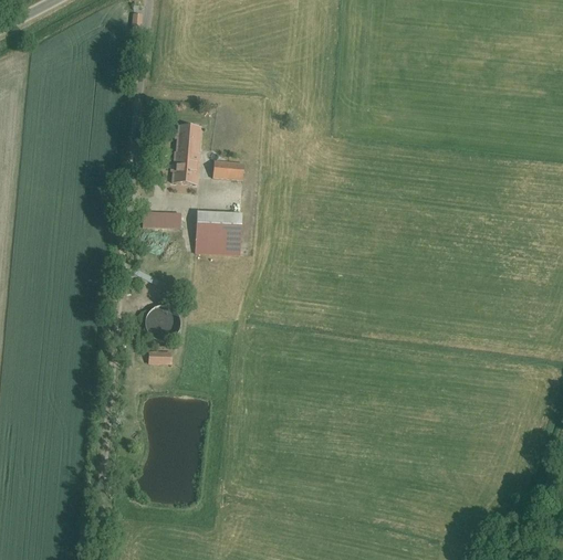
[(176,125),(170,181),(197,183),(201,127),(176,125)]
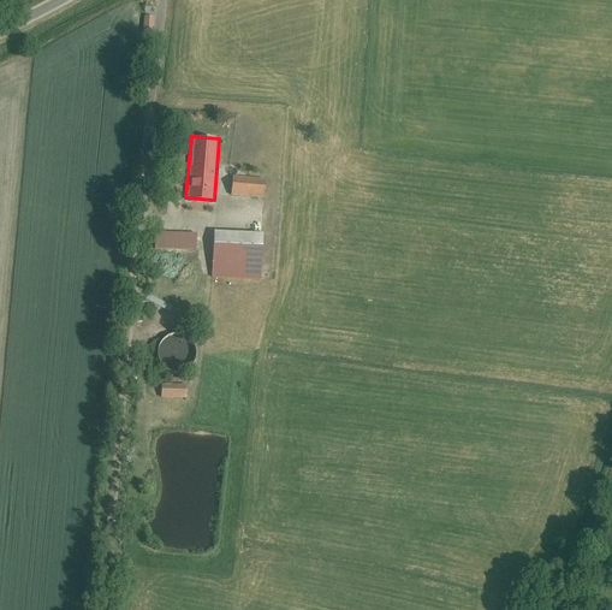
[(232,173),(231,193),(263,195),(266,176),(232,173)]
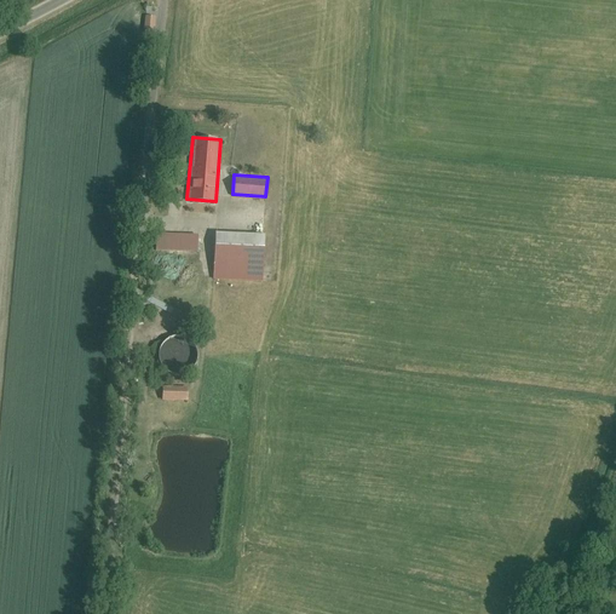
[(157,229),(157,247),(197,247),(197,229),(157,229)]
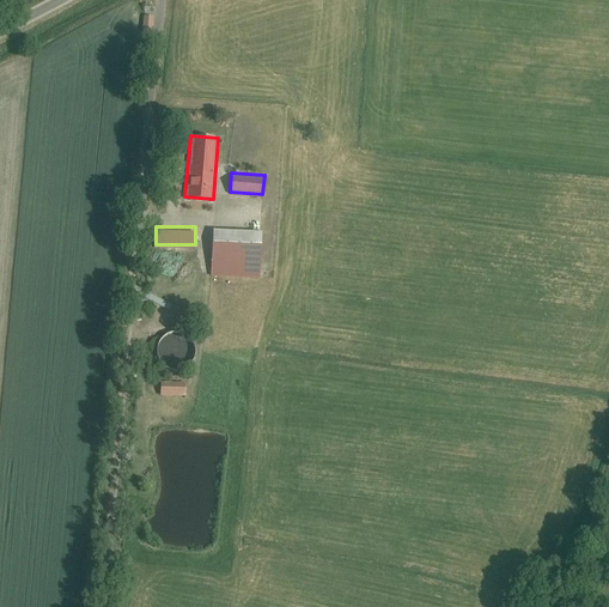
[(262,231),(213,230),(212,271),(261,272),(262,231)]
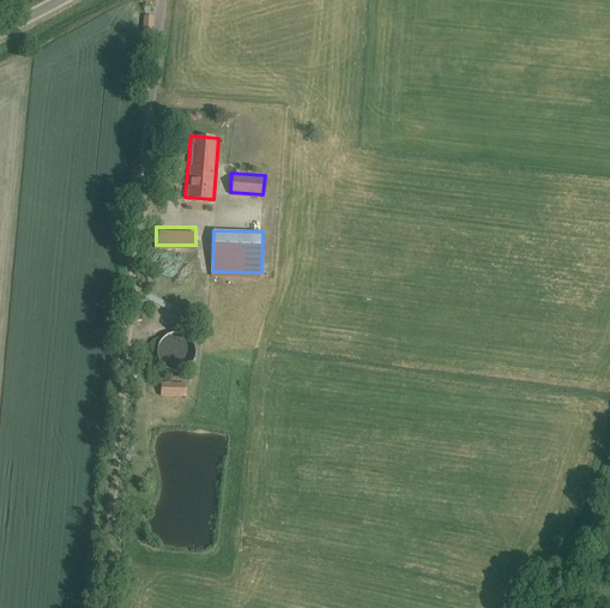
[(170,330),(159,339),(157,351),(163,362),(176,367),(188,363),(194,355),(193,339),(182,330),(170,330)]
